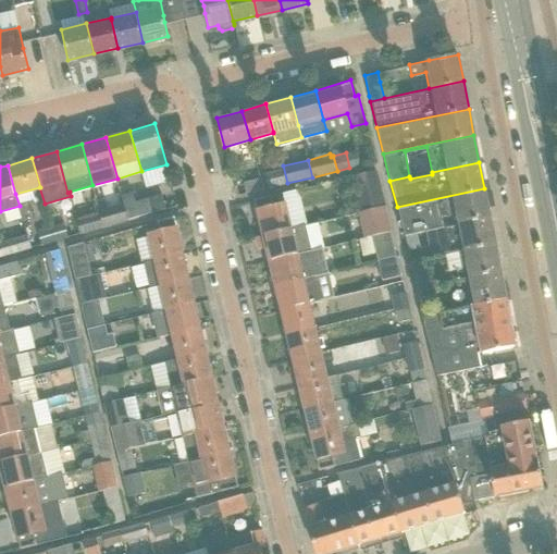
[(265,188),(287,183),(283,165),(281,167),(281,168),(262,172),(265,188)]
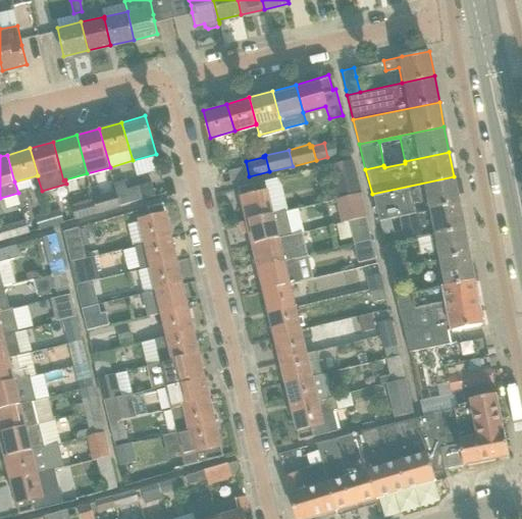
[(335,198),(360,192),(352,158),(327,164),(335,198)]
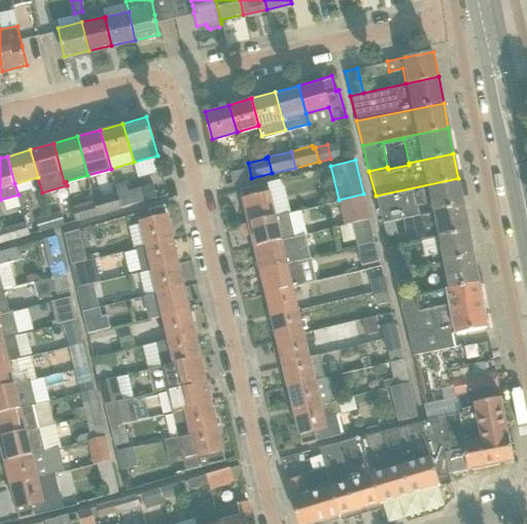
[(233,182),(249,178),(246,167),(230,171),(230,173),(223,174),(225,183),(233,181),(233,182)]
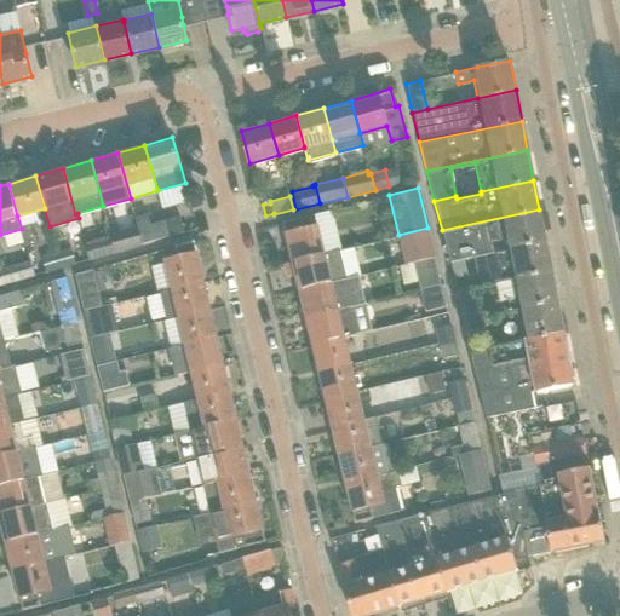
[(475,254),(545,240),(539,209),(442,230),(448,260),(464,257),(475,254)]
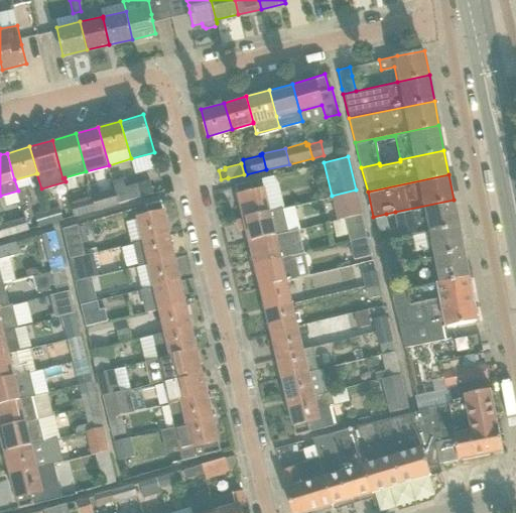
[(138,182),(124,186),(122,176),(113,179),(119,203),(142,197),(138,182)]
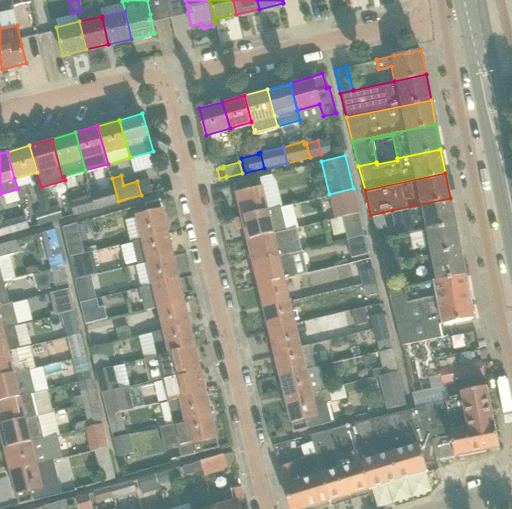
[(241,214),(266,208),(258,176),(233,182),(241,214)]
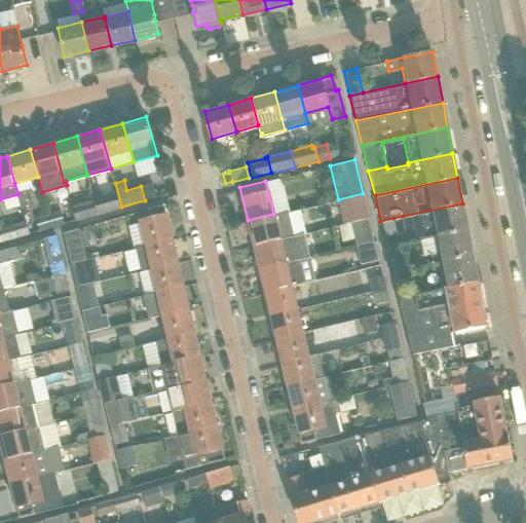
[(99,214),(121,207),(115,183),(112,184),(114,191),(94,197),(99,214)]
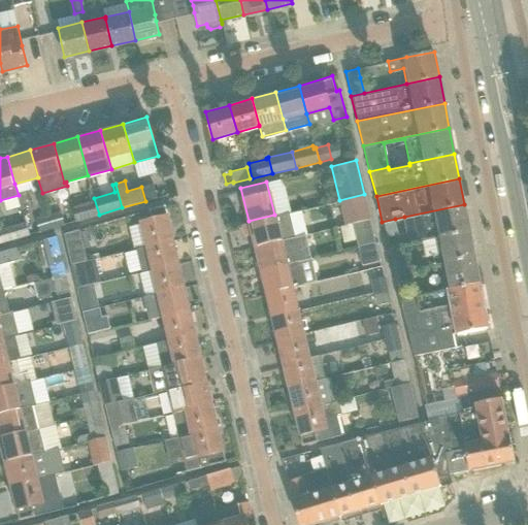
[(145,201),(157,197),(153,184),(141,187),(145,201)]
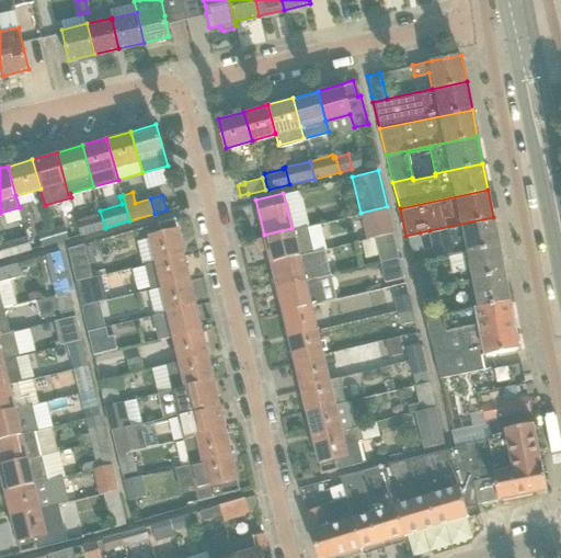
[(365,237),(374,236),(393,230),(387,206),(361,213),(358,213),(365,237)]
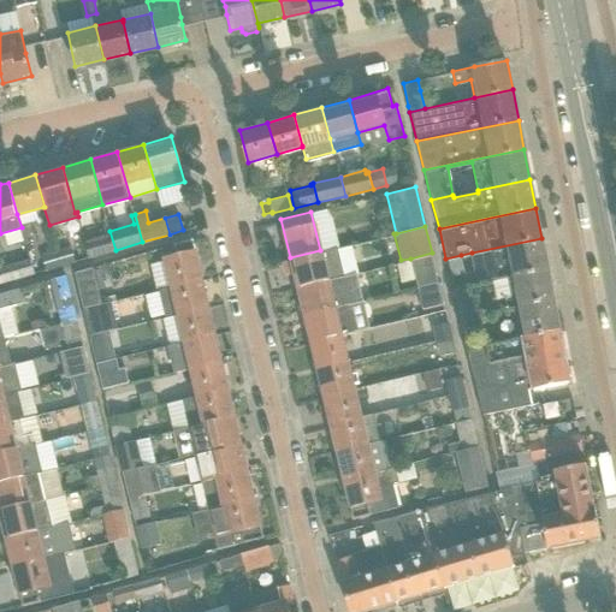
[(87,259),(116,250),(110,231),(107,231),(108,233),(81,242),(87,259)]
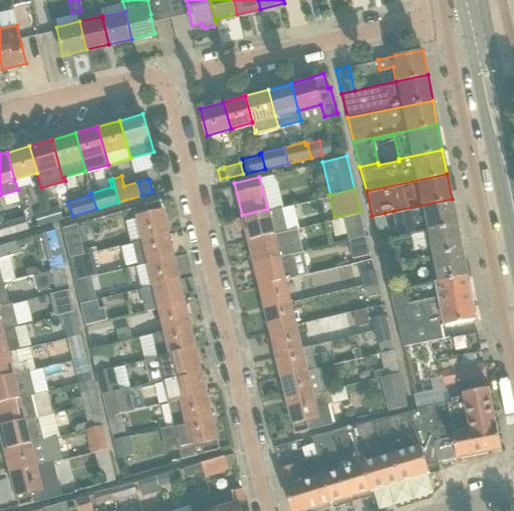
[(139,216),(124,220),(130,241),(133,240),(169,232),(161,199),(136,205),(139,216)]
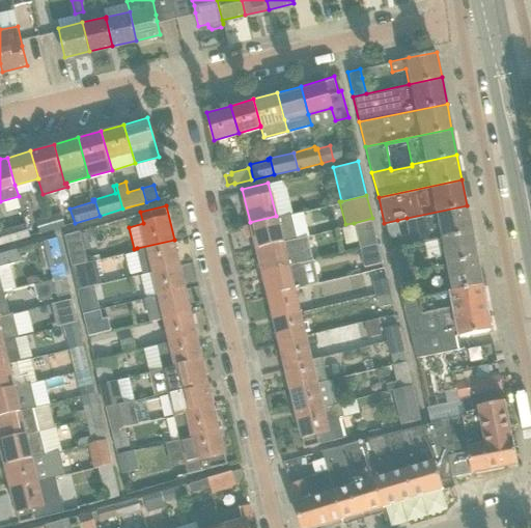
[(442,238),(472,231),(467,205),(407,218),(411,244),(442,238)]
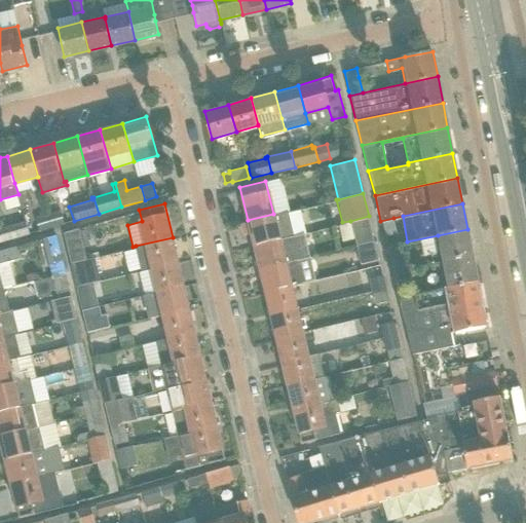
[(51,227),(64,224),(60,210),(48,213),(51,227)]
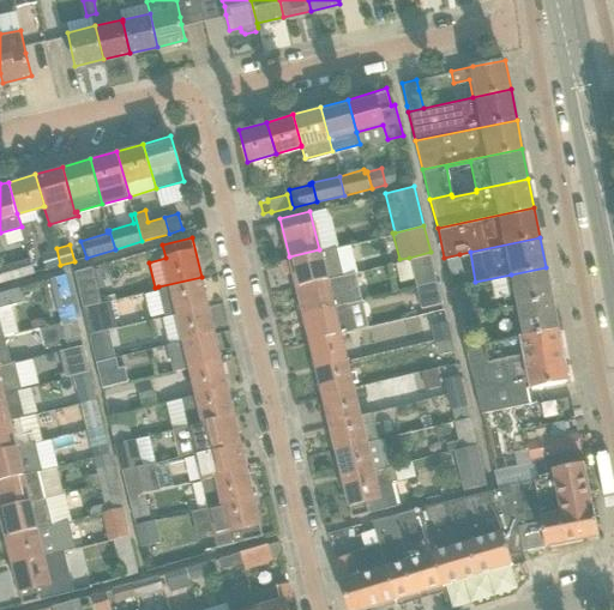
[(295,284),(341,273),(335,246),(319,249),(289,257),(282,259),(284,272),(293,270),(295,284)]
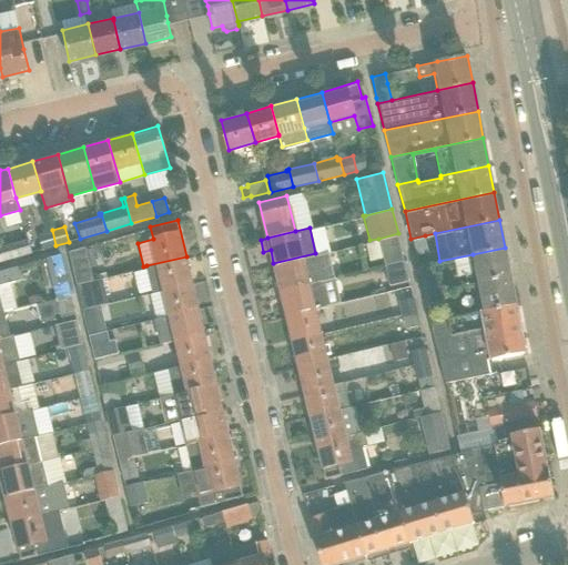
[(41,250),(56,245),(52,230),(37,234),(41,250)]
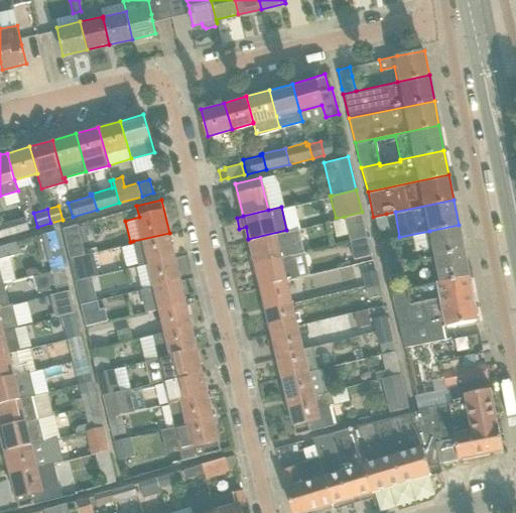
[(350,240),(367,236),(362,212),(344,217),(350,240)]
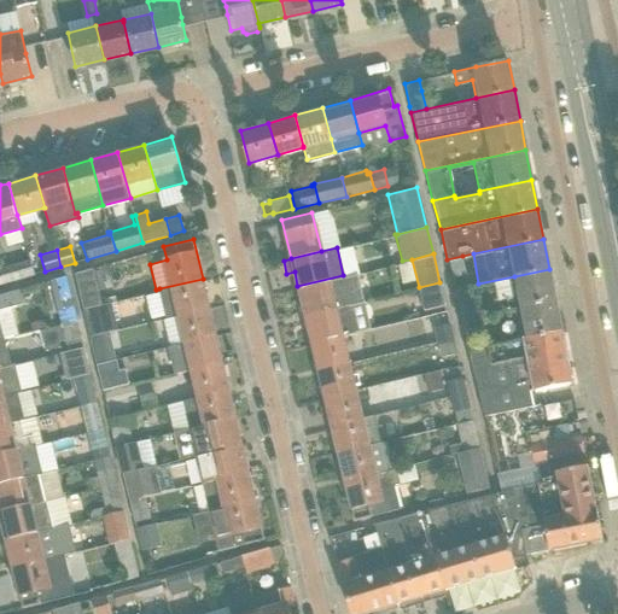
[(466,272),(462,256),(447,259),(448,259),(449,259),(453,275),(466,272)]
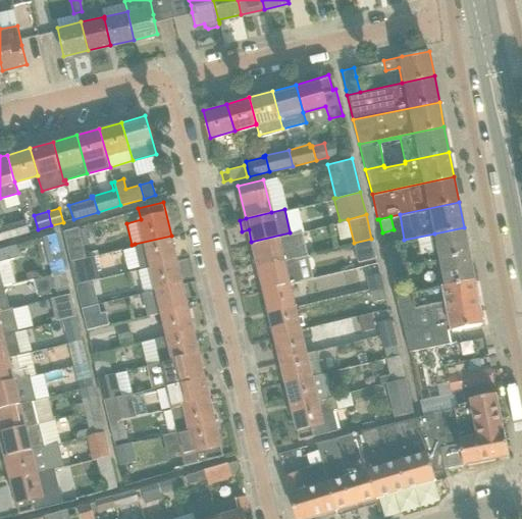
[(6,238),(28,231),(23,218),(2,224),(6,238)]
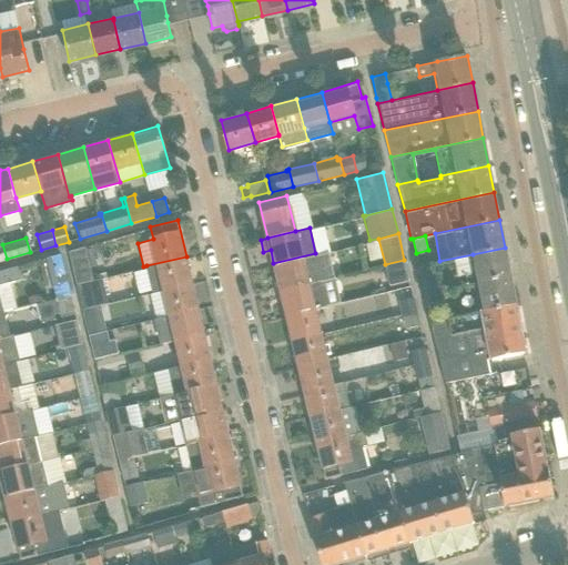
[(84,245),(68,250),(77,282),(92,279),(84,245)]
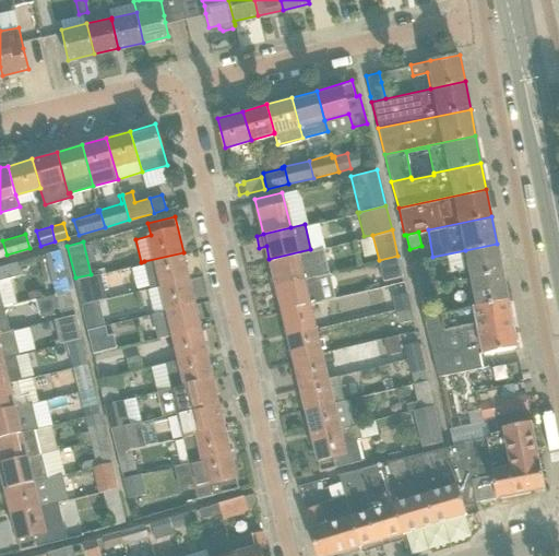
[(461,280),(502,270),(497,244),(465,250),(468,267),(459,269),(461,280)]
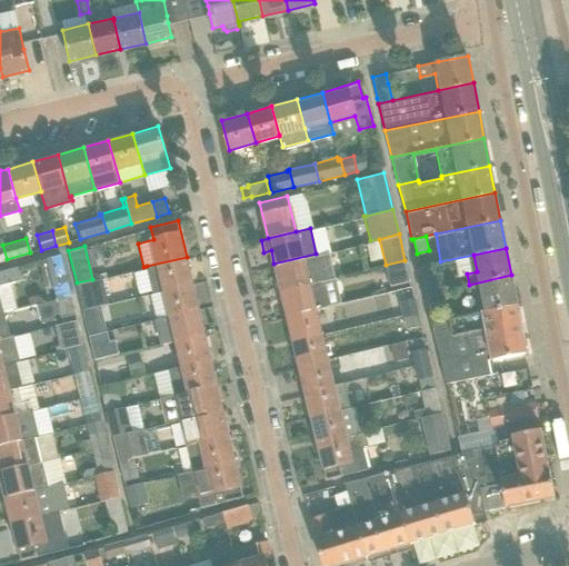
[(280,289),(322,280),(332,277),(326,251),(316,254),(273,264),(280,289)]
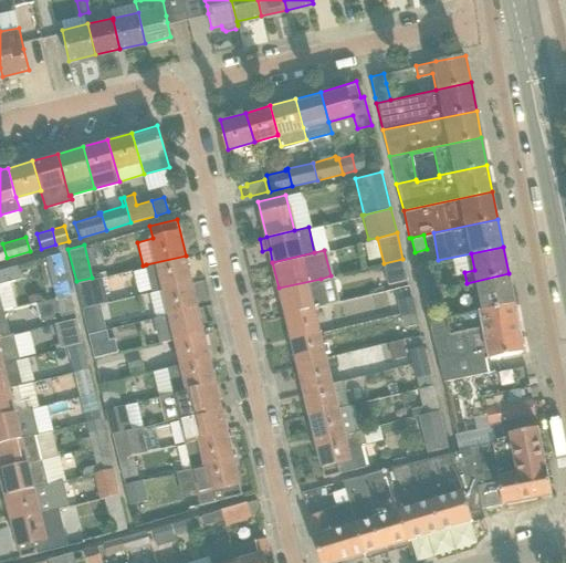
[(54,294),(70,291),(61,252),(44,256),(54,294)]
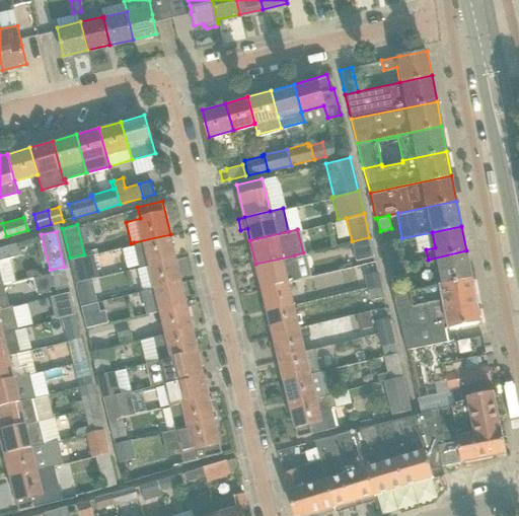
[(148,264),(175,258),(170,234),(134,242),(139,265),(148,263),(148,264)]
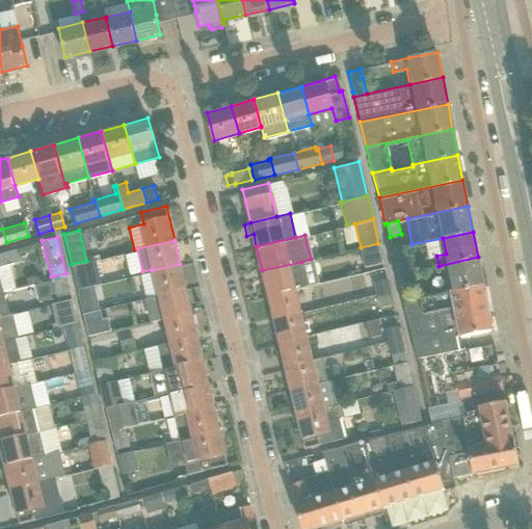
[(365,266),(383,261),(378,243),(361,247),(365,266)]
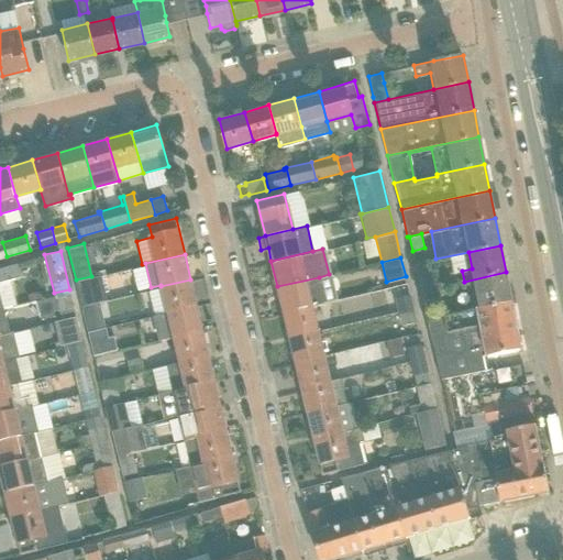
[(421,291),(434,287),(428,261),(416,263),(421,291)]
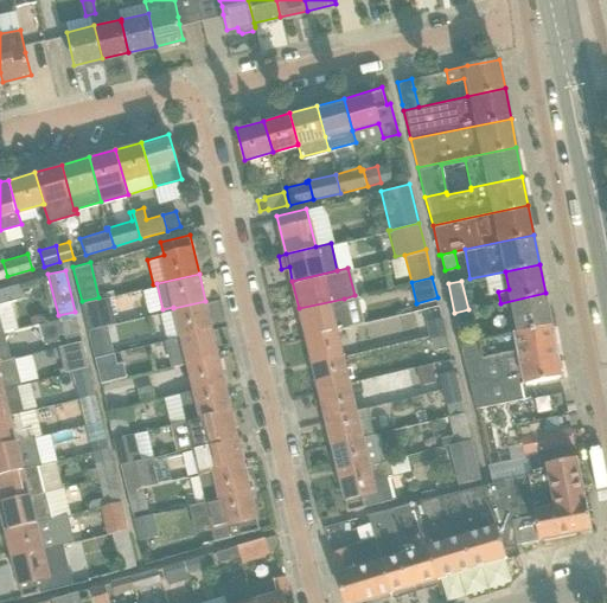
[(513,331),(551,324),(545,293),(500,303),(500,305),(511,302),(513,312),(510,313),(513,331)]
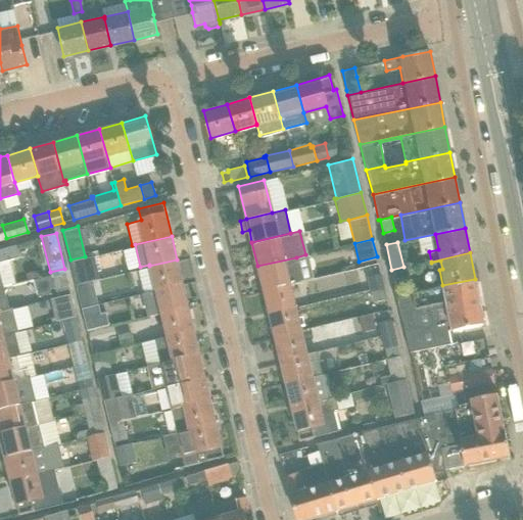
[(85,256),(70,260),(77,284),(93,279),(98,278),(93,255),(93,254),(85,256)]
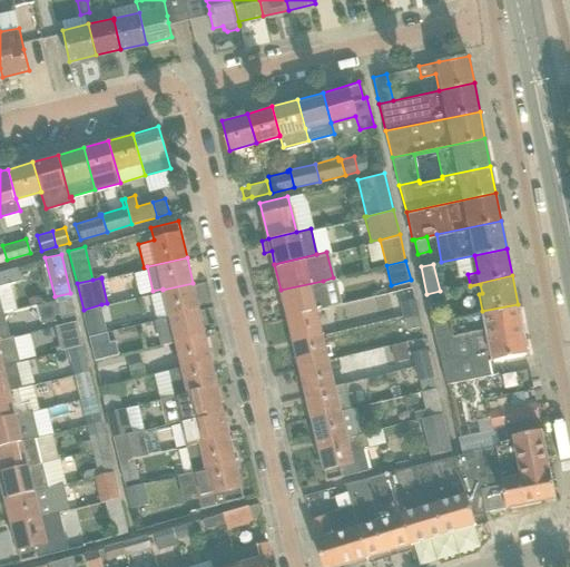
[(286,315),(328,305),(323,281),(281,290),(286,315)]
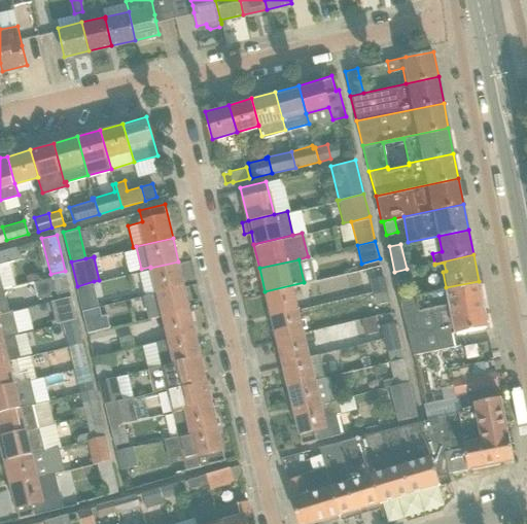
[(156,291),(184,284),(178,262),(150,268),(156,291)]
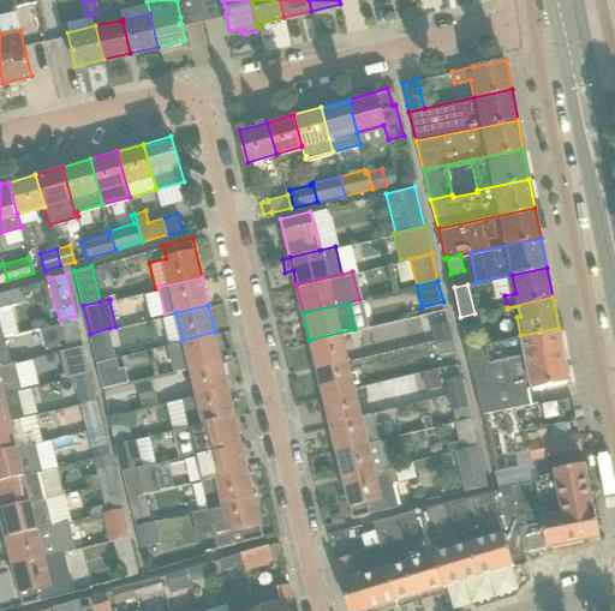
[(464,333),(477,330),(475,313),(460,317),(464,333)]
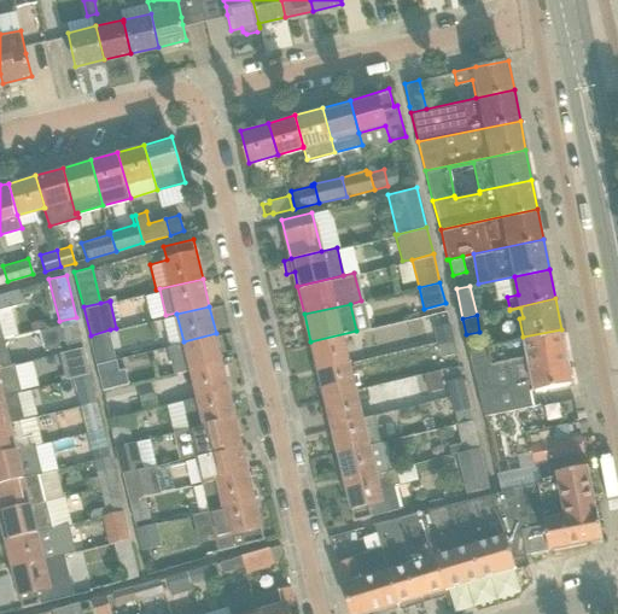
[(45,350),(82,341),(76,317),(59,321),(59,325),(40,329),(45,350)]
